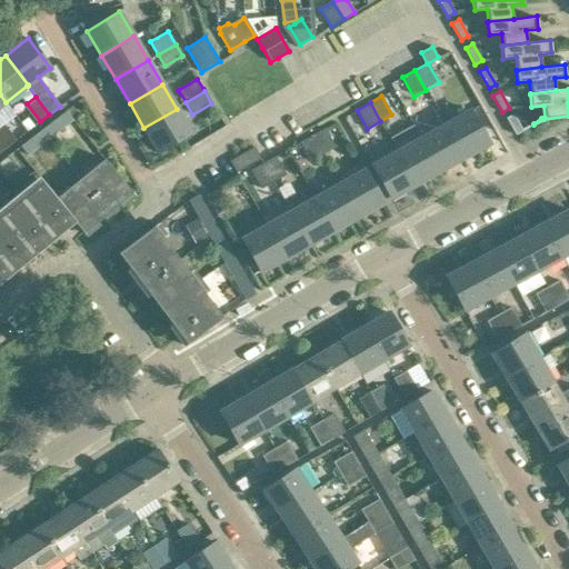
[(177,109),(143,128),(158,152),(191,132),(177,109)]
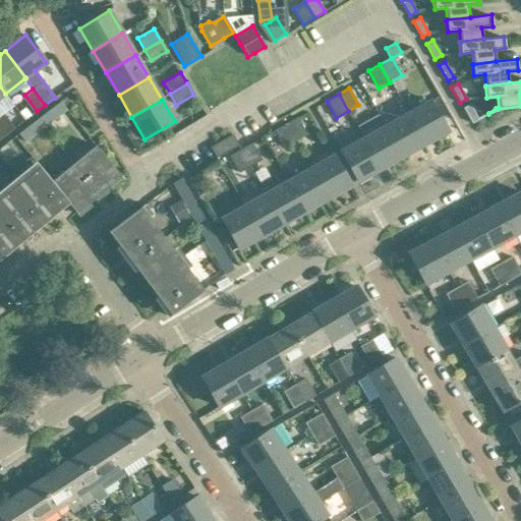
[(61,102),(38,120),(44,127),(67,109),(61,102)]
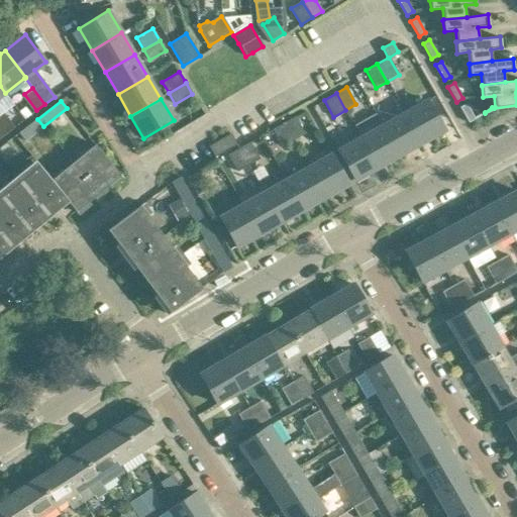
[(427,101),(405,113),(422,142),(444,130),(427,101)]
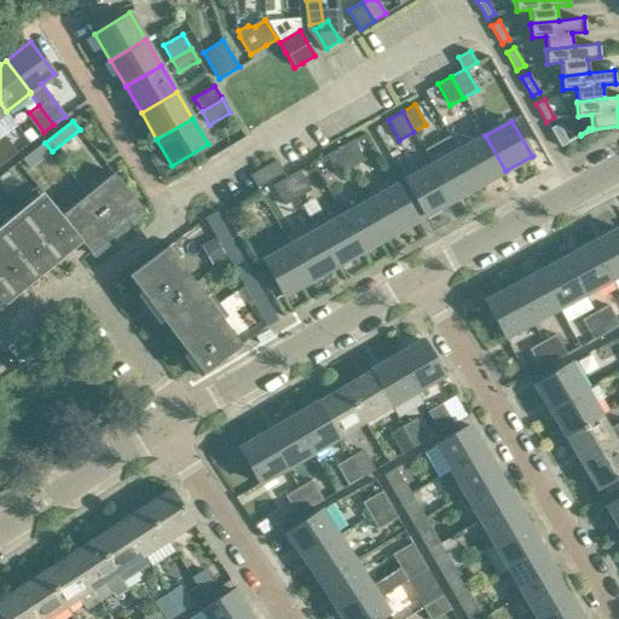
[(559,125),(550,128),(561,146),(568,143),(559,125)]
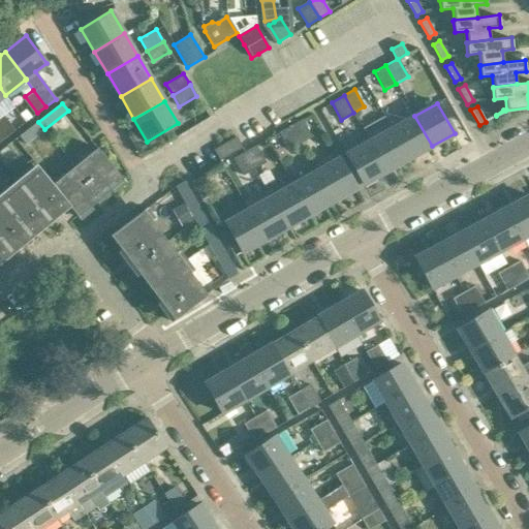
[(25,110),(19,114),(25,122),(31,118),(25,110)]
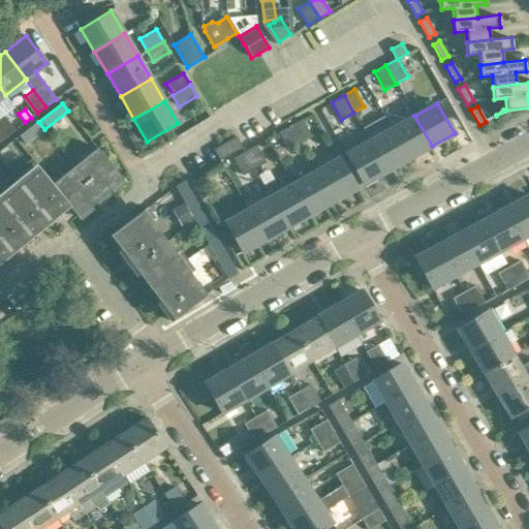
[(2,115),(0,116),(0,133),(4,138),(14,130),(2,115)]
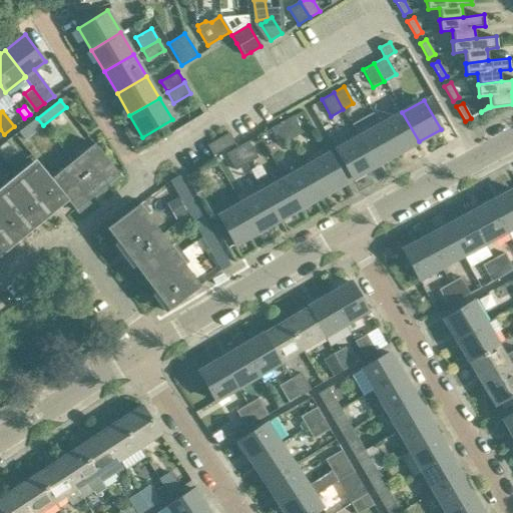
[(402,112),(380,124),(397,154),(419,141),(402,112)]
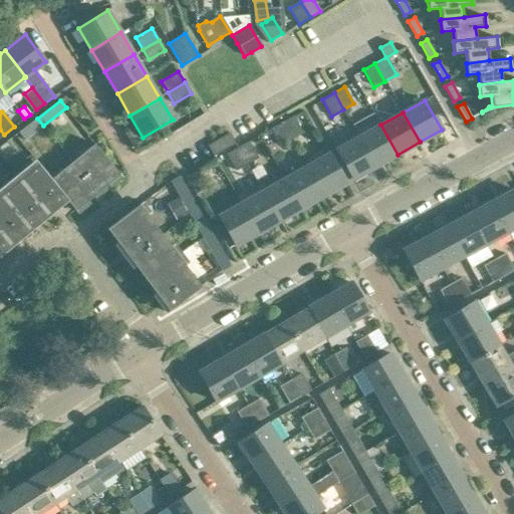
[(292,115),(283,121),(292,139),(302,133),(292,115)]
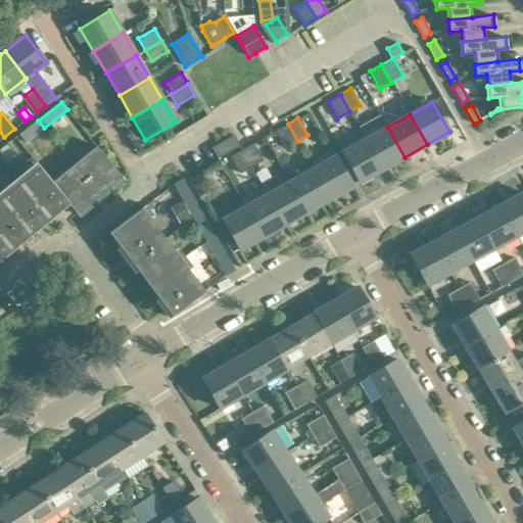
[(44,128),(38,121),(20,134),(26,142),(44,128)]
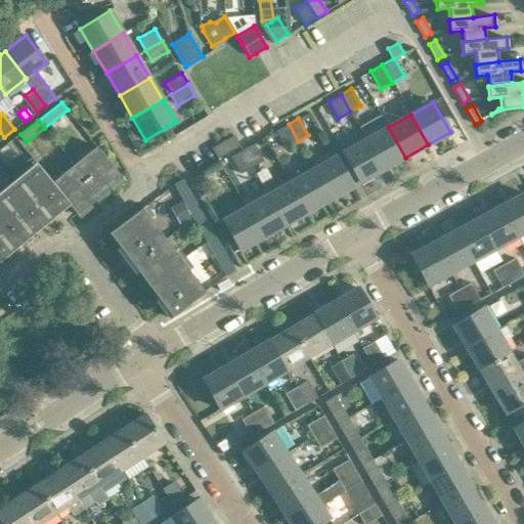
[(289,124),(275,131),(286,148),(298,141),(289,124)]
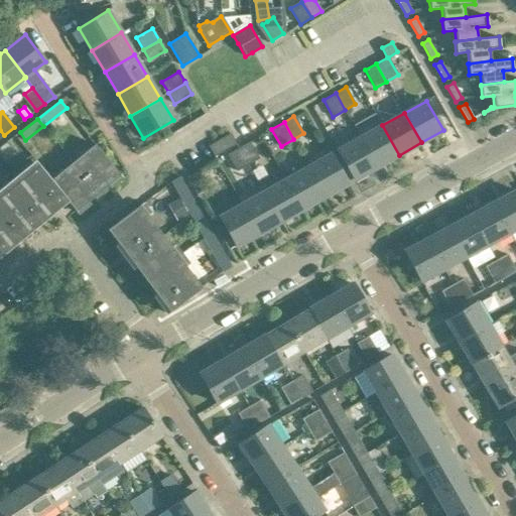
[(382,125),(360,138),(377,167),(399,155),(382,125)]
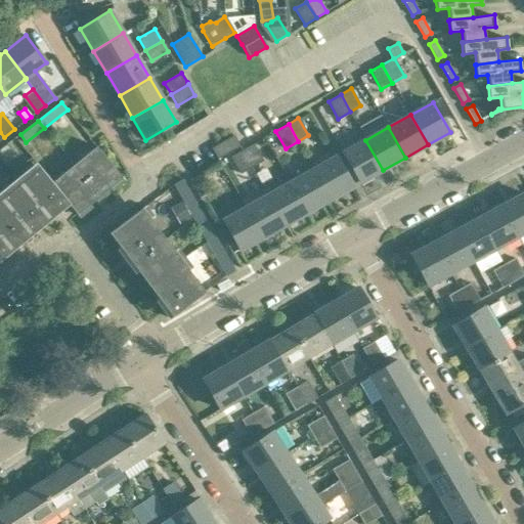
[(234,136),(212,148),(218,159),(239,146),(234,136)]
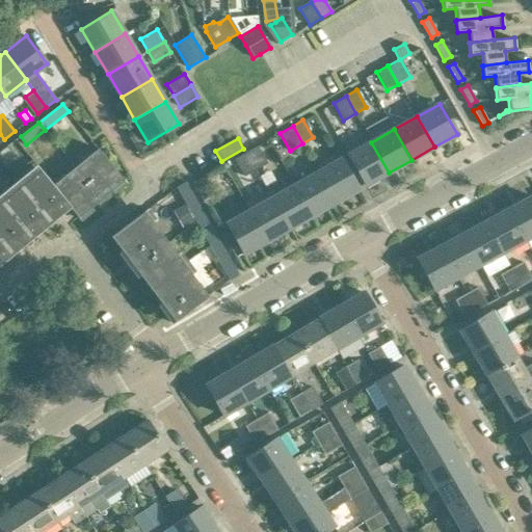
[(371,142),(348,155),(365,186),(389,173),(371,142)]
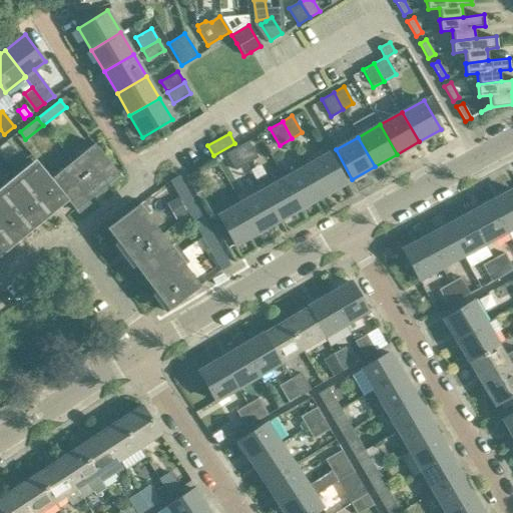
[(248,140),(237,146),(246,163),(258,157),(248,140)]
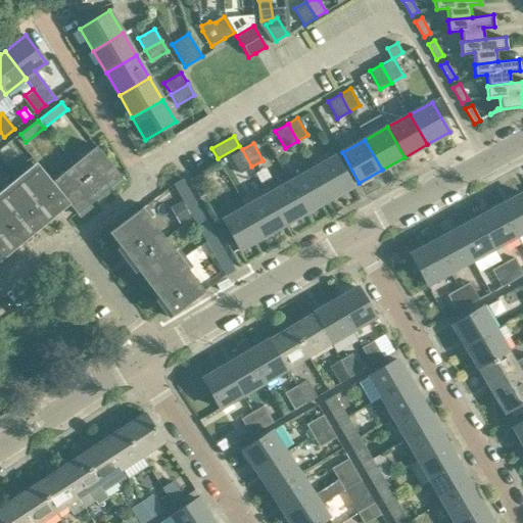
[(77,215),(123,178),(96,146),(52,183),(68,203),(67,203),(77,215)]
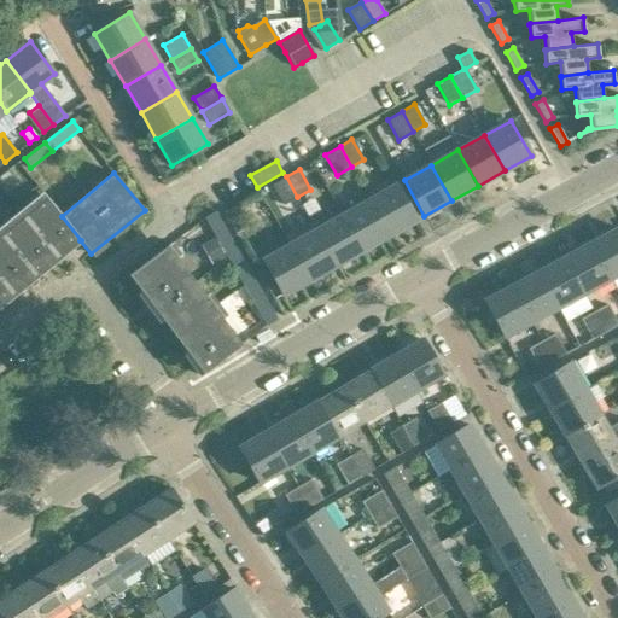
[(286,176),(272,185),(284,205),(297,197),(286,176)]
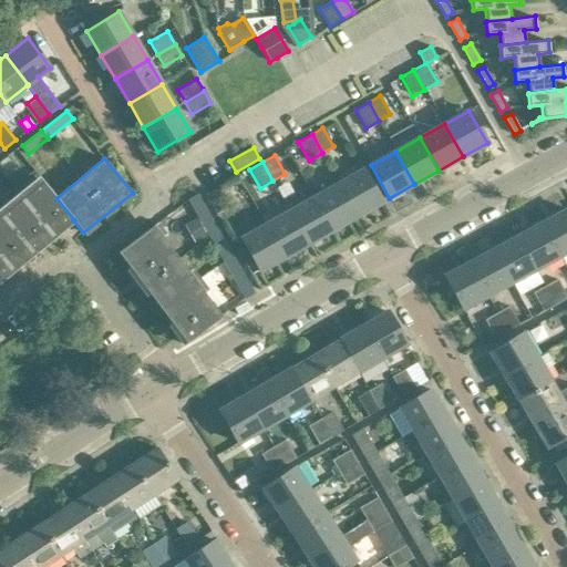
[(363,169),(339,183),(358,216),(382,202),(363,169)]
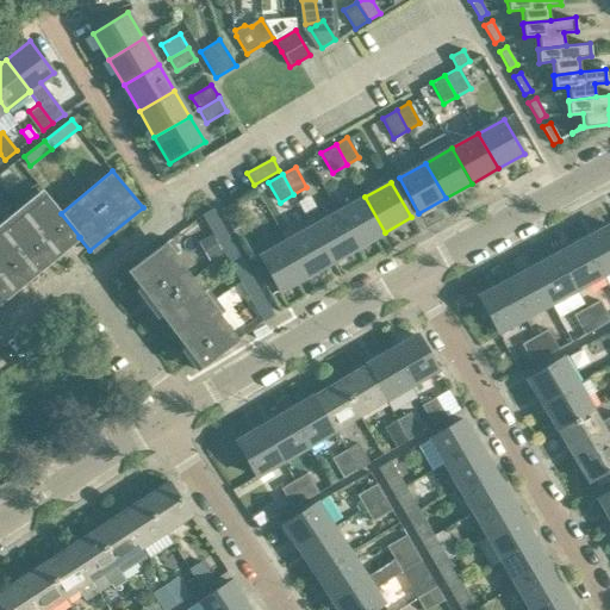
[(0,302),(79,237),(80,237),(61,213),(45,195),(0,231),(0,302)]
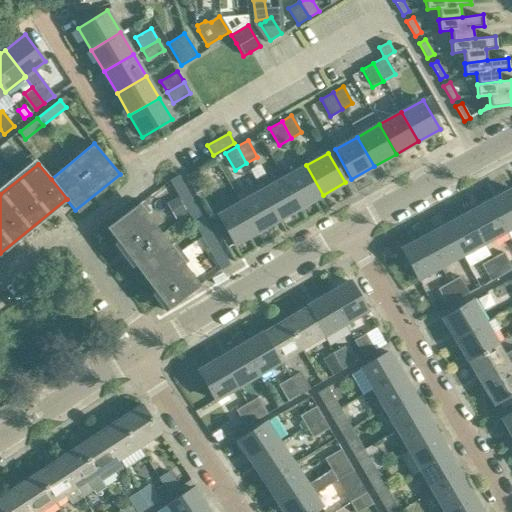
[(306,165),(284,178),(300,207),(323,195),(306,165)]
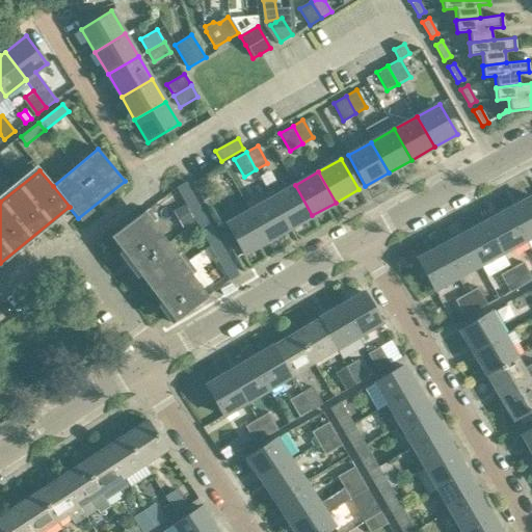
[(203,201),(215,193),(205,177),(193,183),(203,201)]
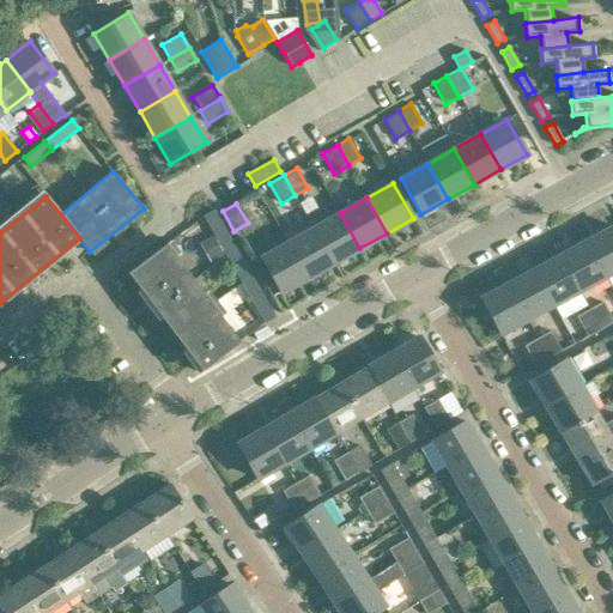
[(220,222),(214,210),(204,216),(210,228),(220,222)]
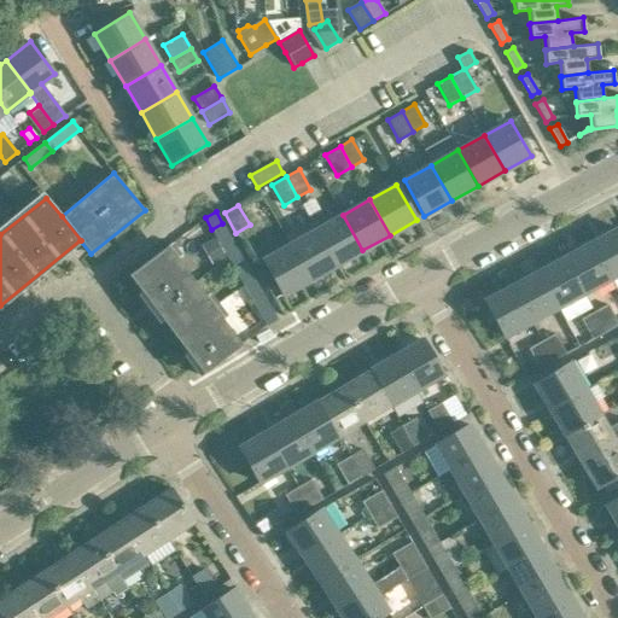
[(343,215),(316,229),(336,266),(362,250),(343,215)]
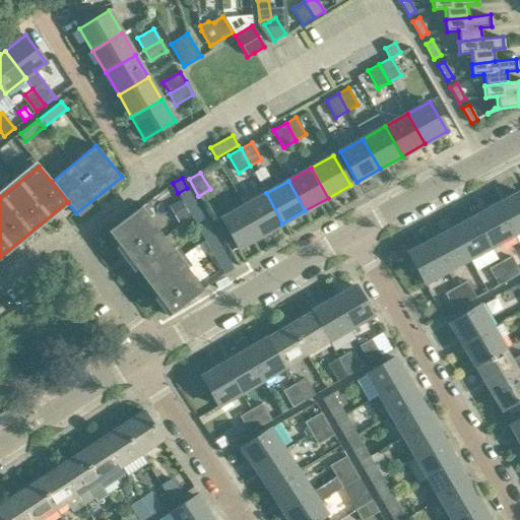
[(184,203),(193,198),(187,188),(178,193),(182,199),(184,203)]
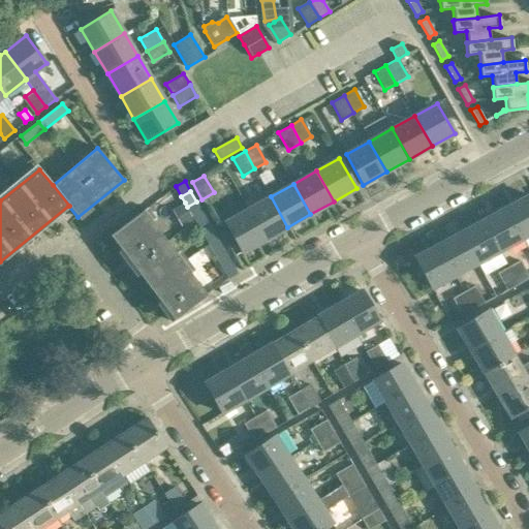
[(528,195),(505,208),(522,239),(528,235),(528,195)]
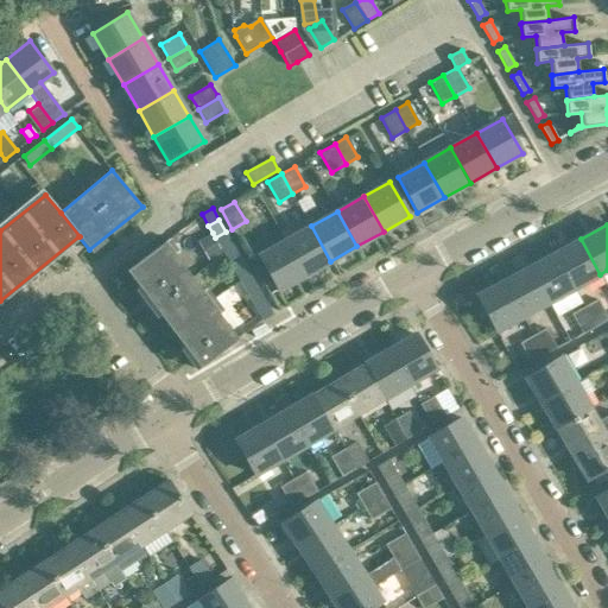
[(311,226),(285,241),(304,276),(330,261),(311,226)]
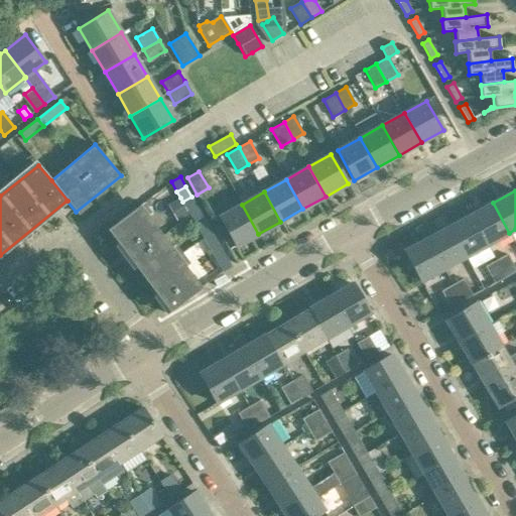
[(188,212),(198,207),(191,197),(182,202),(188,212)]
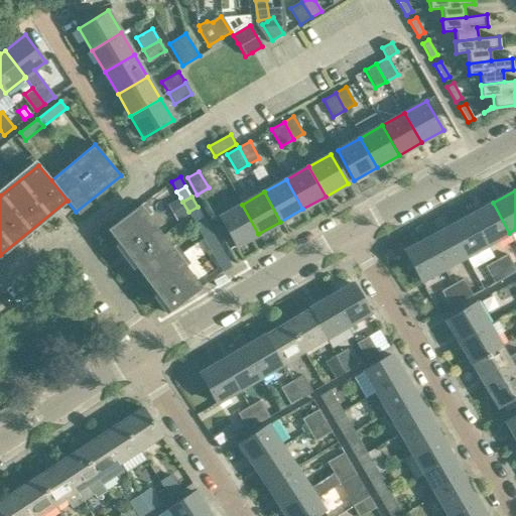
[(182,202),(180,198),(168,204),(177,220),(189,213),(188,212),(182,202)]
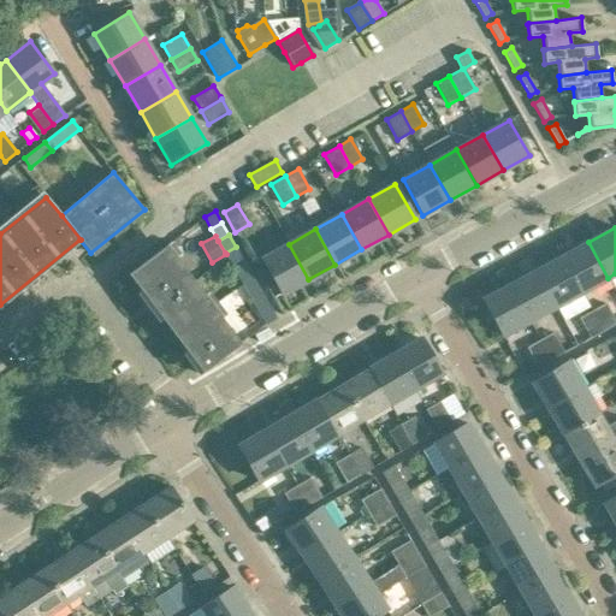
[(588,242),(562,256),(581,292),(608,278),(588,242)]
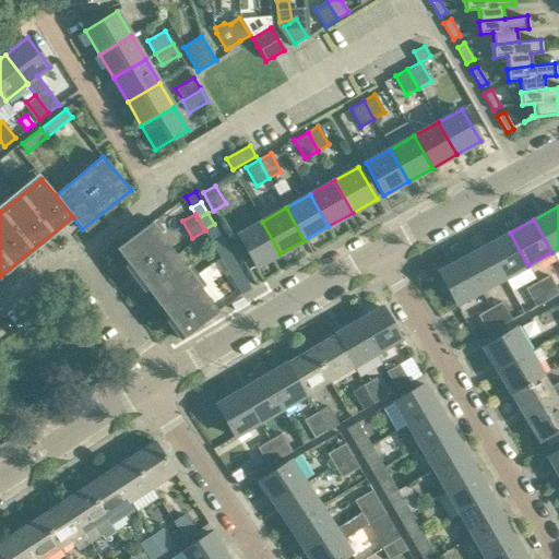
[(238,235),(245,248),(256,268),(280,253),(262,222),(238,235)]
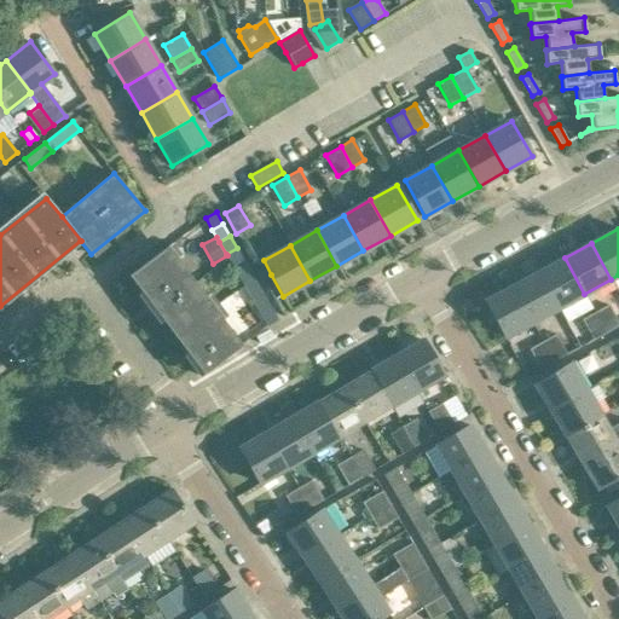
[(167,247),(128,276),(177,340),(214,310),(167,247)]
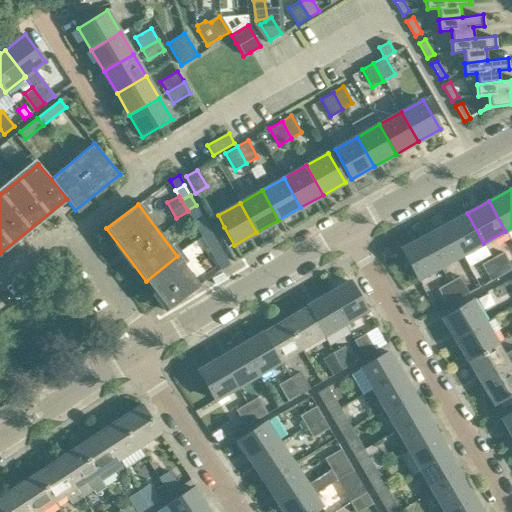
[(193,220),(201,215),(196,205),(187,210),(188,211),(193,220)]
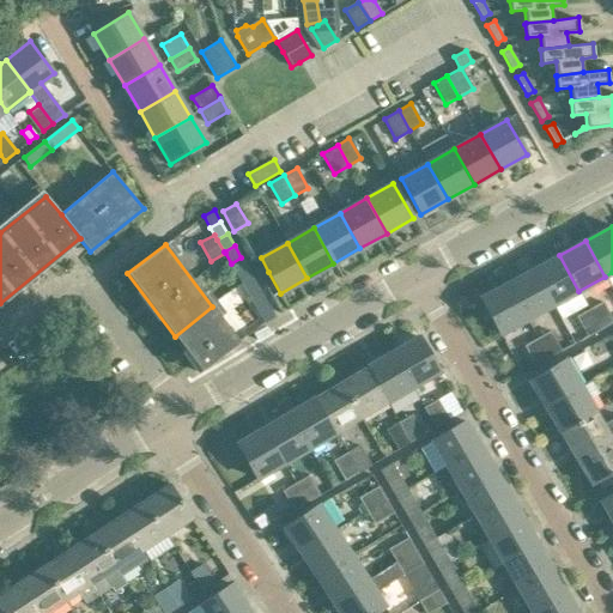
[(559,255),(533,269),(552,305),(578,291),(559,255)]
